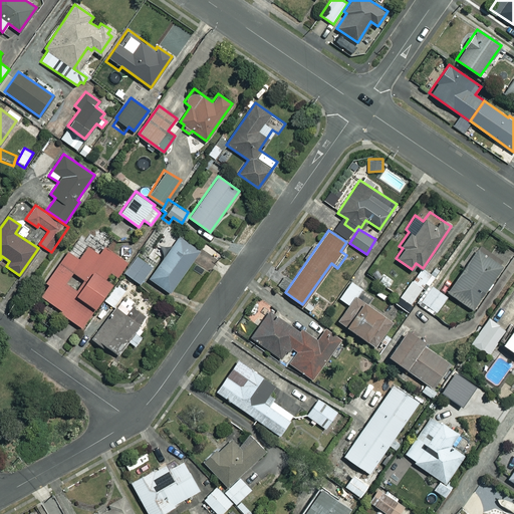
[(199,250),(178,235),(148,277),(169,292),(199,250)]
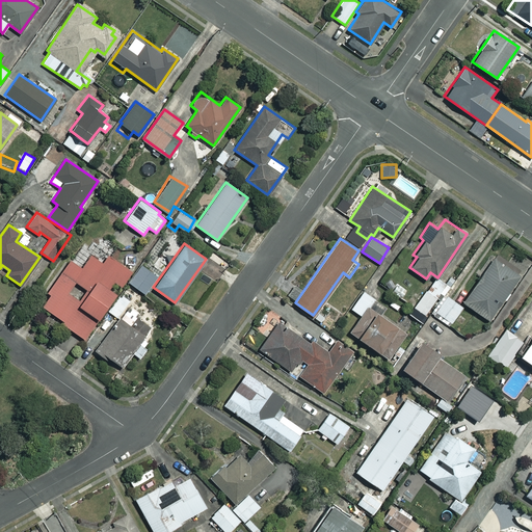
[(48,289),(45,294),(45,301),(46,308),(49,313),(84,338),(115,291),(110,287),(114,281),(121,285),(131,269),(106,253),(100,262),(89,255),(81,268),(68,260),(48,289)]
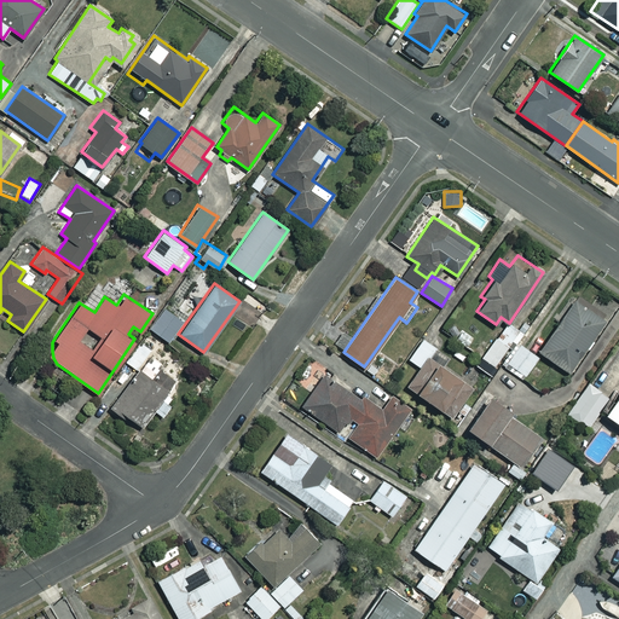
[(603,320),(574,301),(539,352),(568,371),(603,320)]
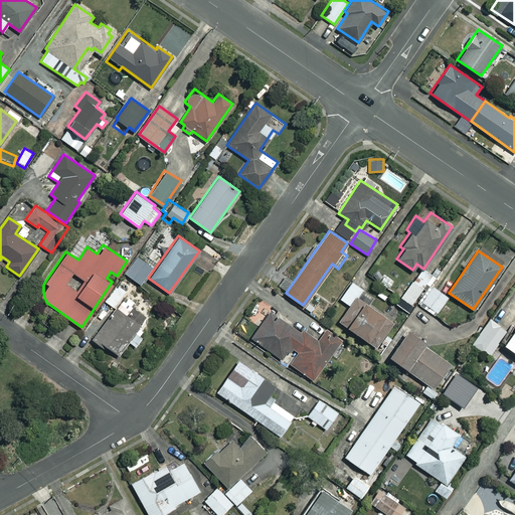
[(152,267),(137,255),(125,273),(140,284),(152,267)]
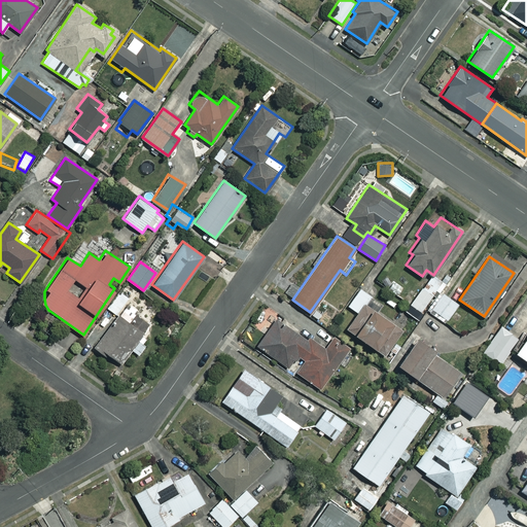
[(442,282),(431,275),(405,311),(415,318),(442,282)]
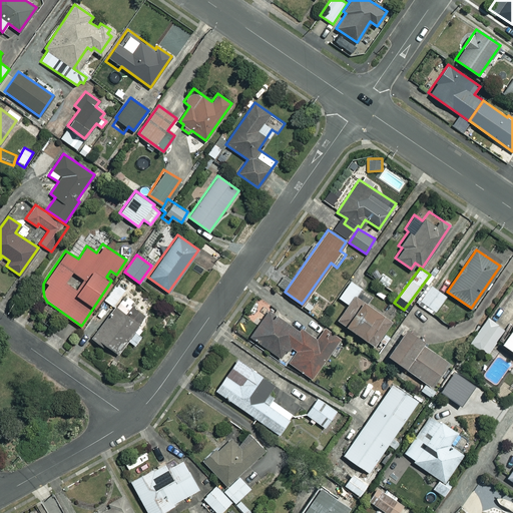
[(394,281),(383,274),(378,282),(388,289),(394,281)]
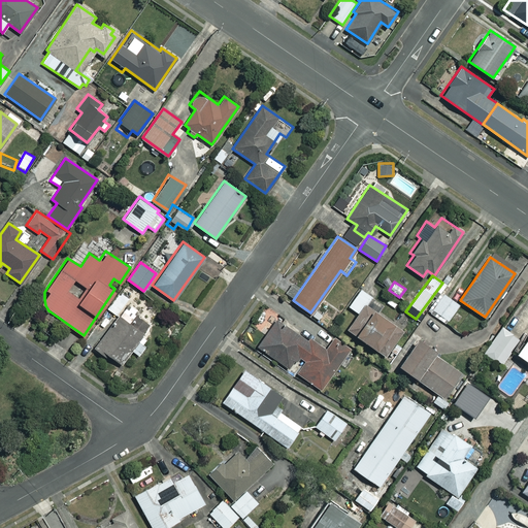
[(129,299),(136,289),(127,283),(107,309),(116,317),(129,299)]
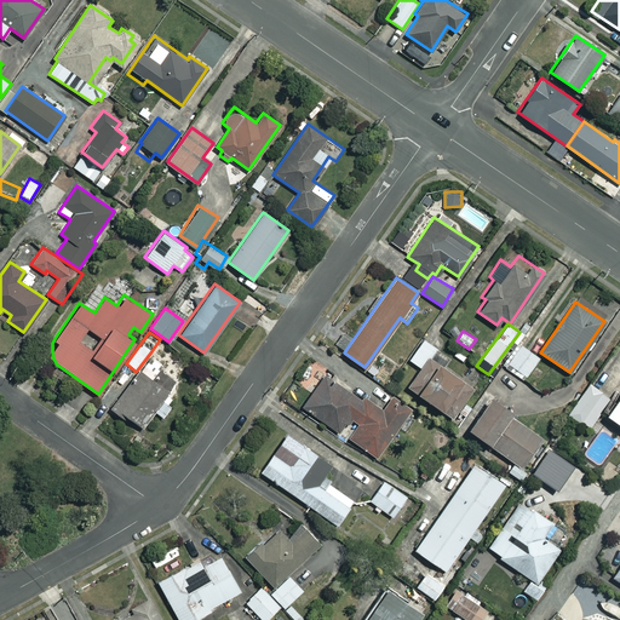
[(428,355),(434,346),(423,339),(408,360),(419,367),(407,385),(452,417),(474,386),(428,355)]
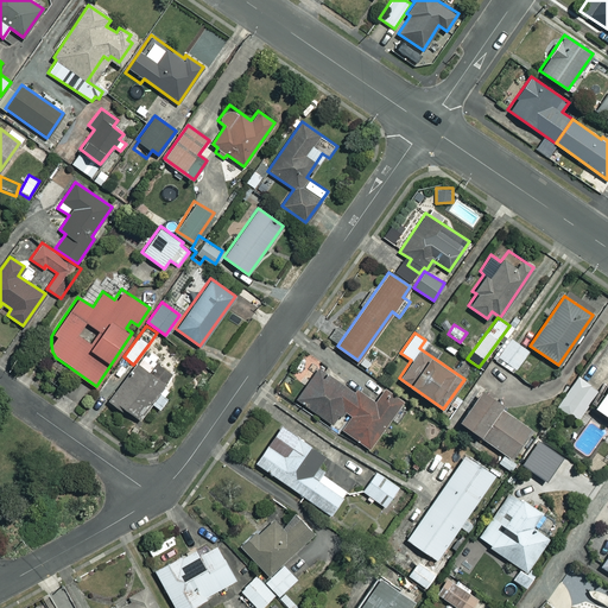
[(529,350),(508,336),(493,359),(513,373),(529,350)]
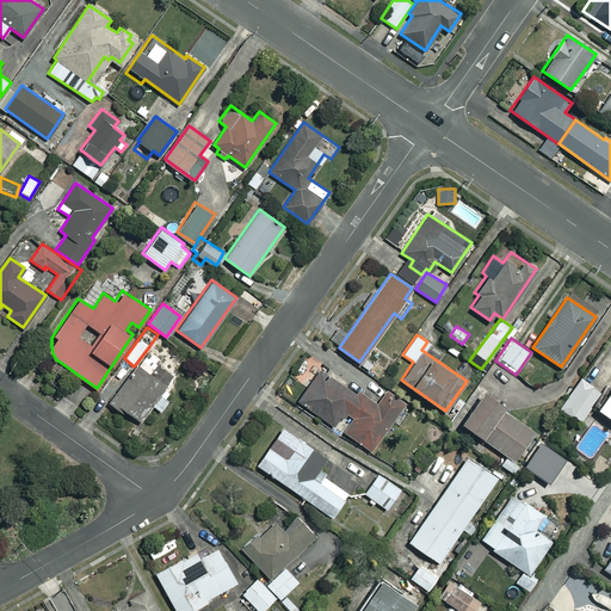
[(134,366),(109,402),(121,412),(123,409),(140,421),(152,406),(159,411),(168,399),(160,393),(173,376),(162,368),(167,360),(149,346),(134,366)]
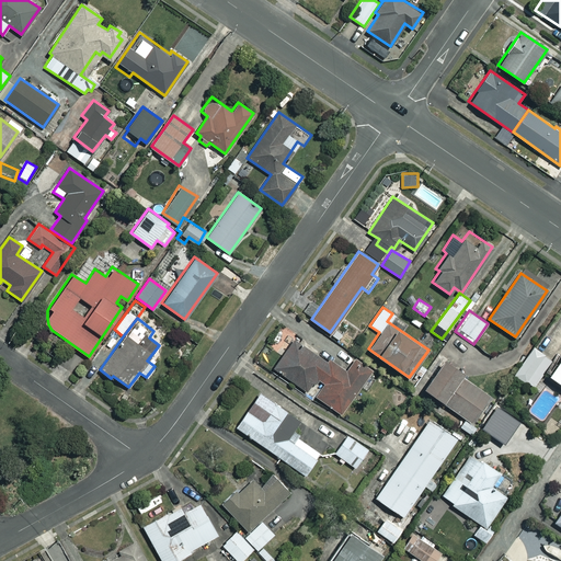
[(317,377),(327,362),(289,336),(270,366),(308,391),(317,377)]
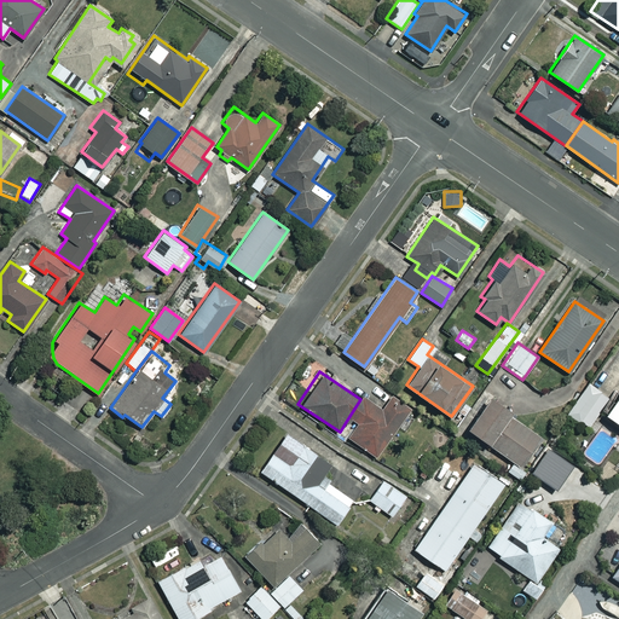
[(606,394),(588,382),(567,415),(586,426),(606,394)]
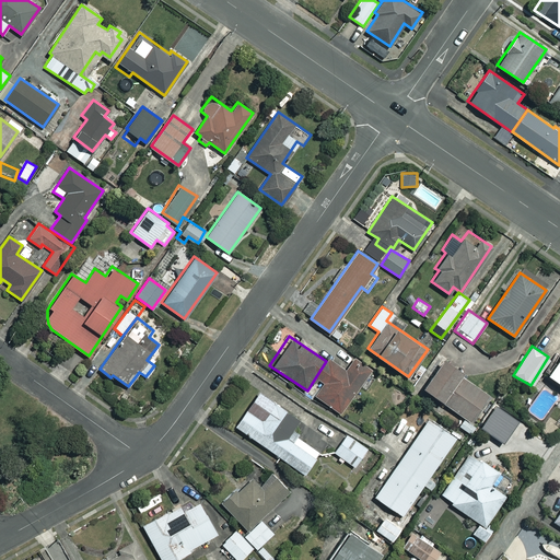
[(559,352),(546,374),(559,383),(559,352)]
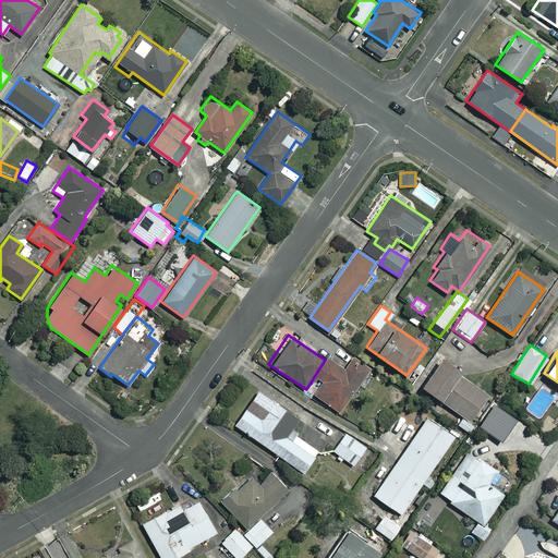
[(325,360),(315,375),(323,380),(313,395),(338,411),(368,366),(353,355),(342,372),(325,360)]
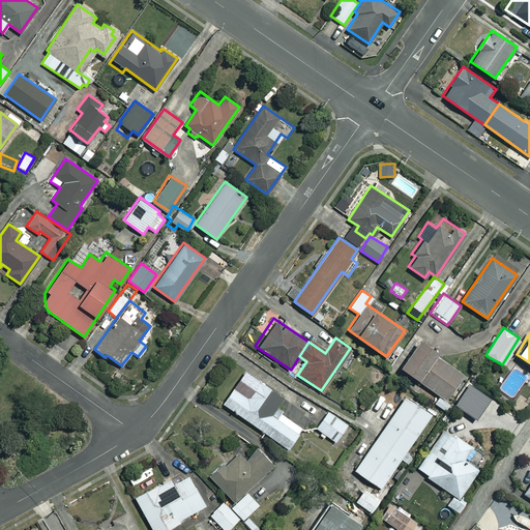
[(436,350),(420,339),(400,365),(444,399),(462,375),(434,354),(436,350)]
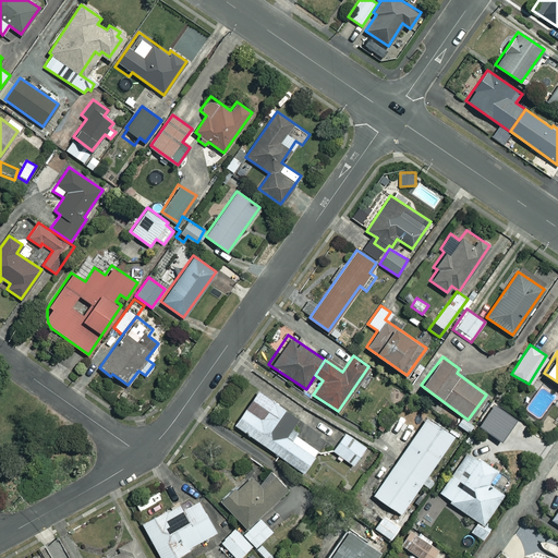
[(289,429),(296,417),(257,390),(234,424),(278,455),(303,472),(318,449),(289,429)]
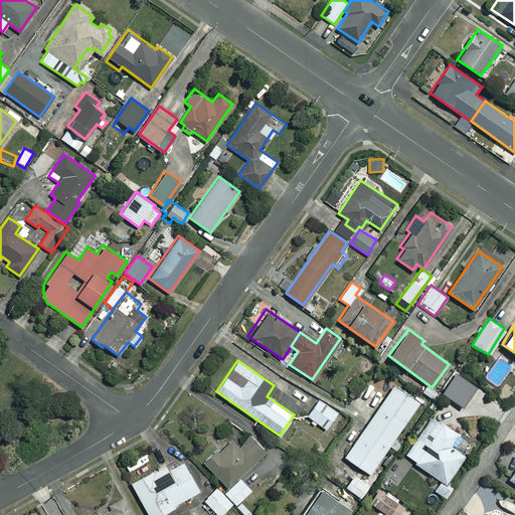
[(418,401),(393,384),(344,456),(369,474),(418,401)]
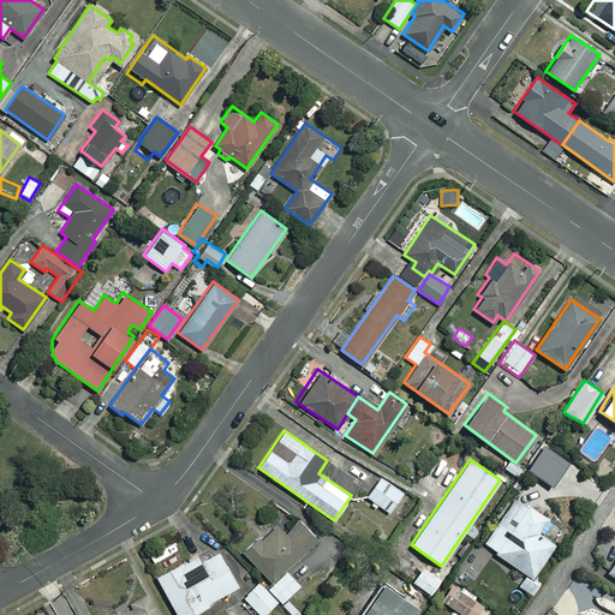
[(390,484),(380,477),(366,495),(388,511),(401,493),(390,484)]
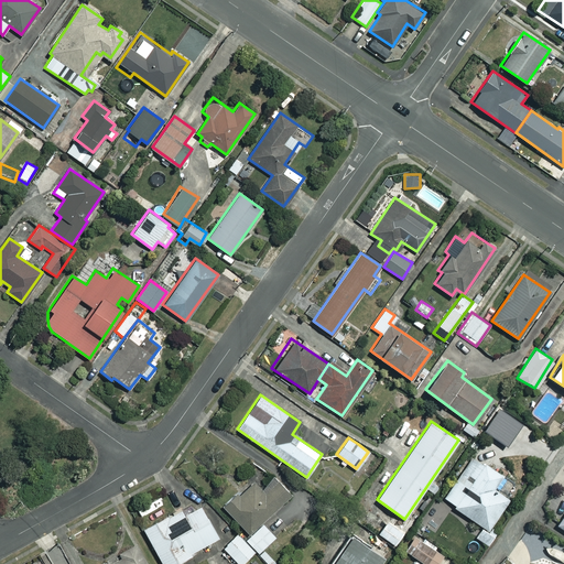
[(476,537),(488,544),(498,530),(491,527),(510,499),(494,489),(502,476),(470,455),(443,497),(455,506),(453,508),(483,527),(476,537)]
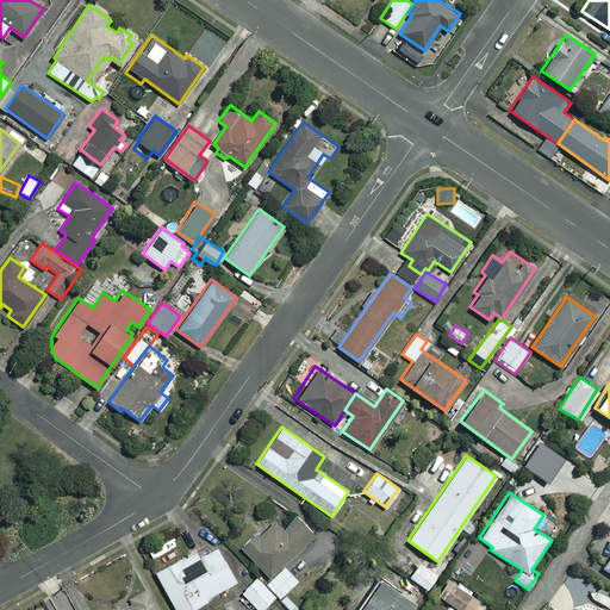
[(271,577),(284,565),(316,533),(297,514),(282,528),(274,518),(254,539),(250,535),(240,546),(271,577)]
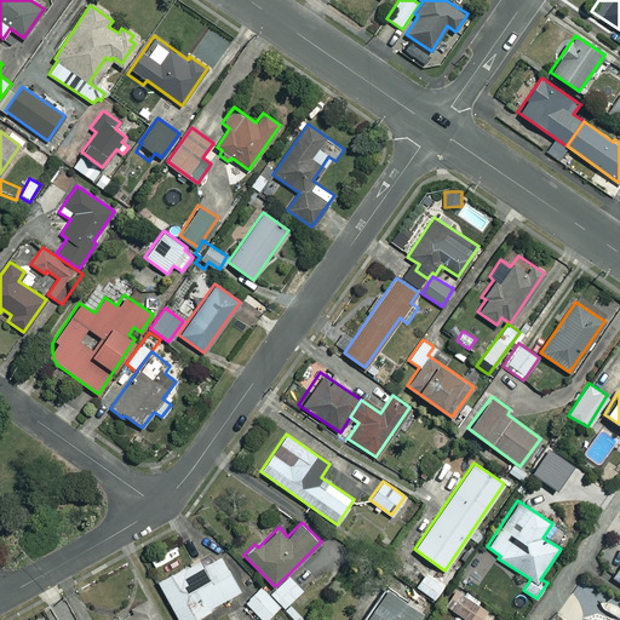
[(239,591),(220,556),(202,566),(197,558),(158,580),(178,619),(191,619),(210,610),(208,608),(239,591)]
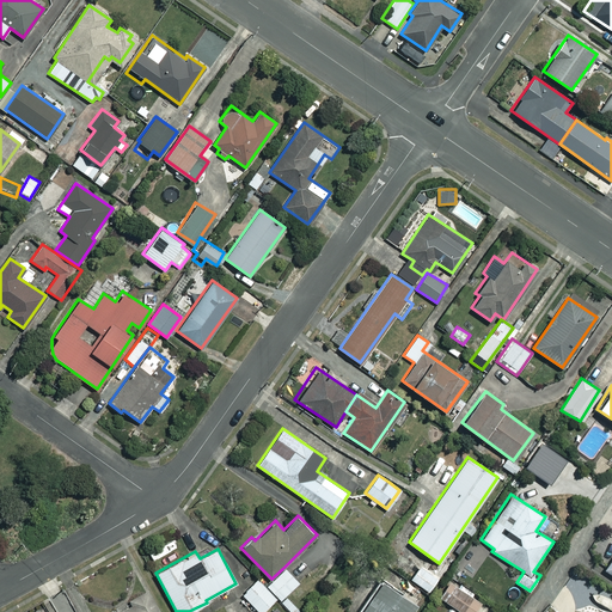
[(438,579),(420,565),(410,579),(428,592),(432,586),(438,579)]
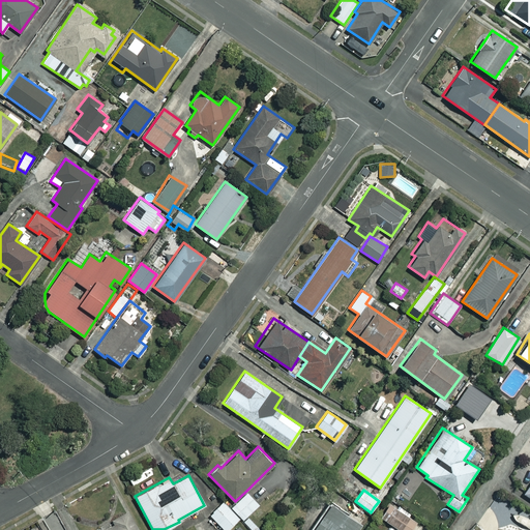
[(246,491),(235,501),(231,505),(243,518),(259,503),(246,491)]
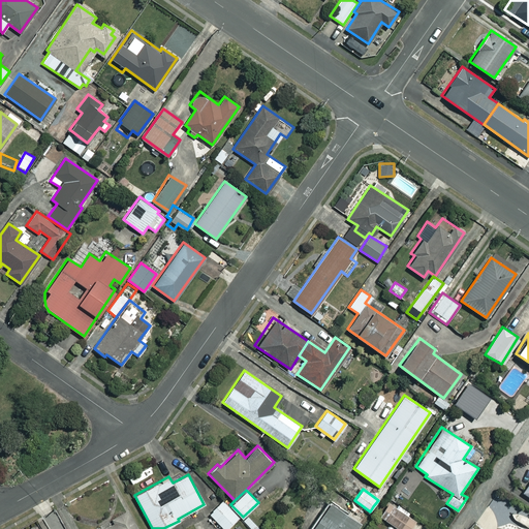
[(225,528),(239,518),(222,500),(209,512),(224,528),(225,528)]
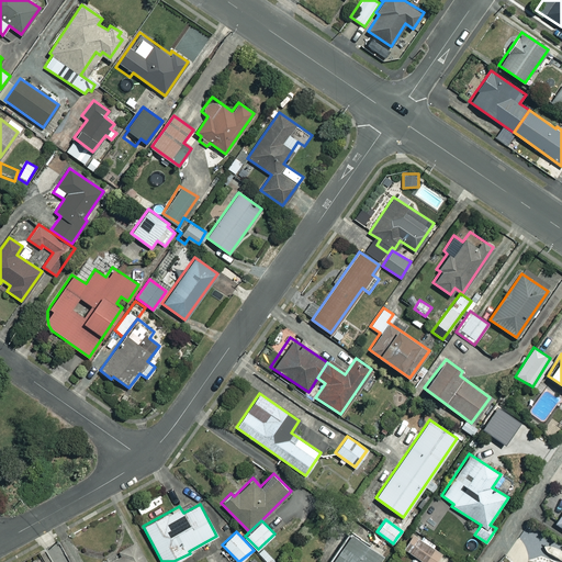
[(375,561),(381,554),(350,532),(329,561),(375,561)]
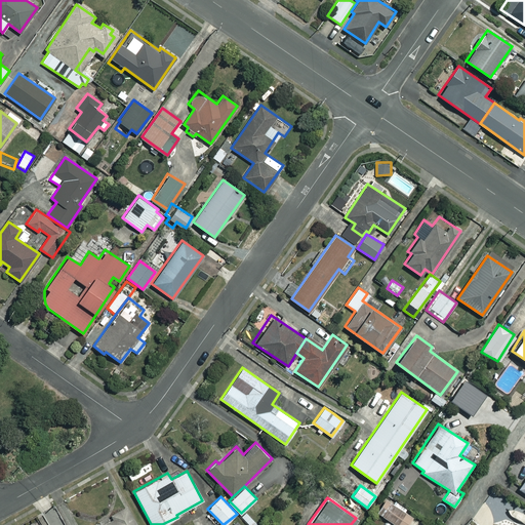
[(406,524),(412,517),(387,499),(381,508),(378,513),(396,524),(406,524)]
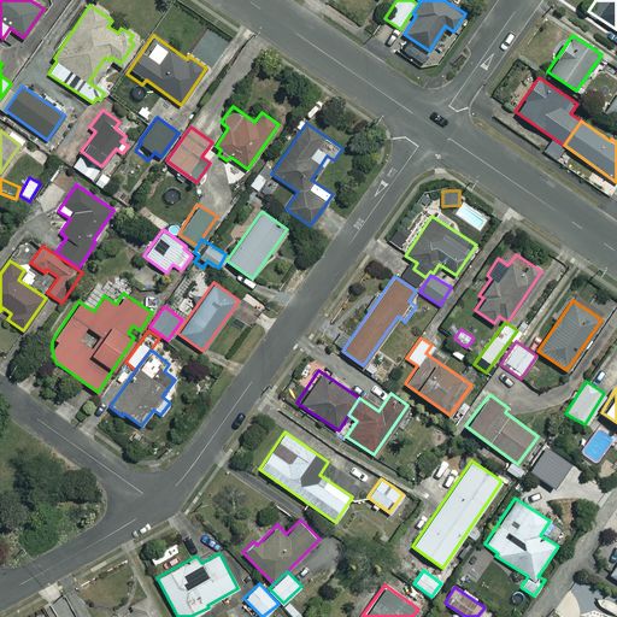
[(160,616),(148,594),(131,605),(133,609),(116,616),(160,616)]
